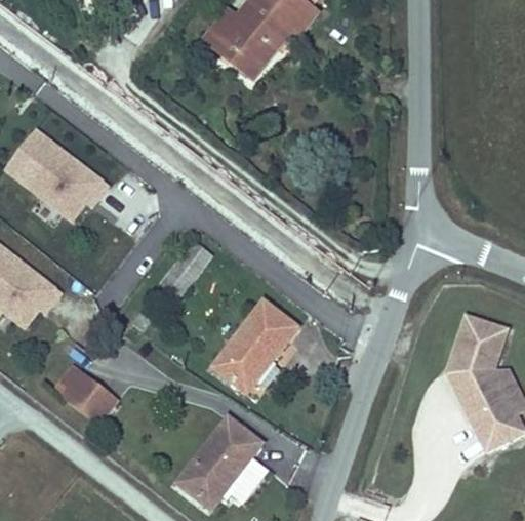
[(247,0),(237,13),(217,37),(239,55),(245,47),(263,62),(277,44),(274,41),(278,36),(274,33),(283,21),(291,27),(299,33),(317,10),(305,0),(247,0)]
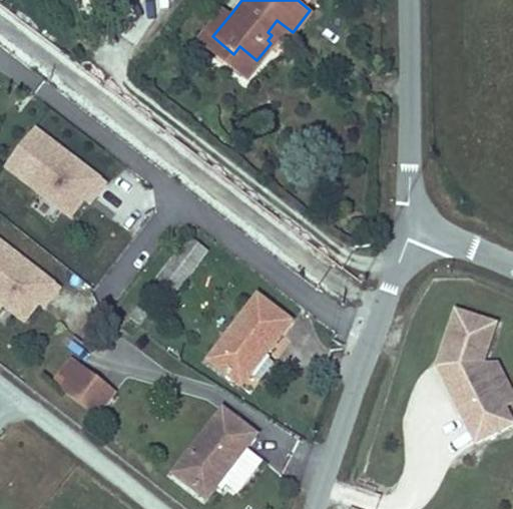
[(212,36),(231,13),(225,9),(202,39),(245,74),(257,60),(239,46),(233,54),(212,36)]
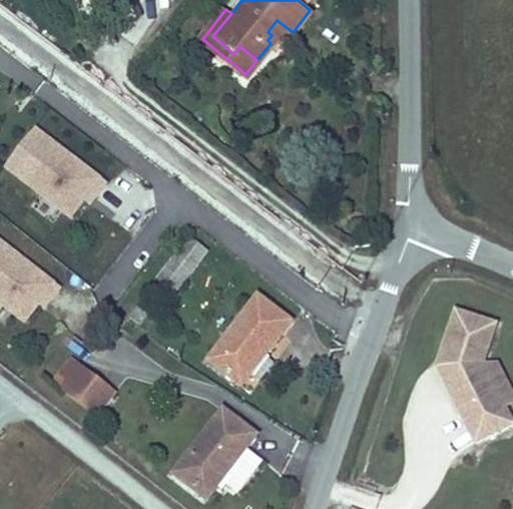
[(268,40),(271,43),(285,26),(277,20),(268,32),(272,35),(268,40)]
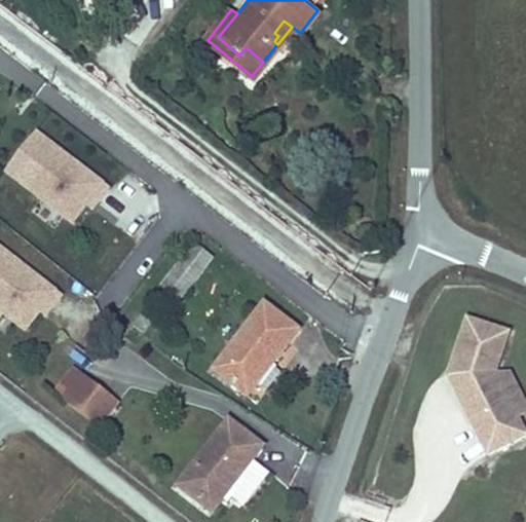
[(111,186),(106,182),(38,129),(6,171),(74,223),(88,204),(94,209),(111,186)]
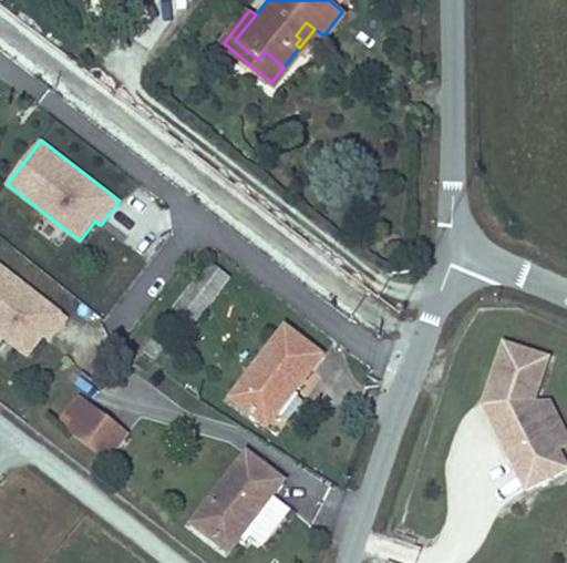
[(212,259),(177,305),(195,319),(230,274),(212,259)]
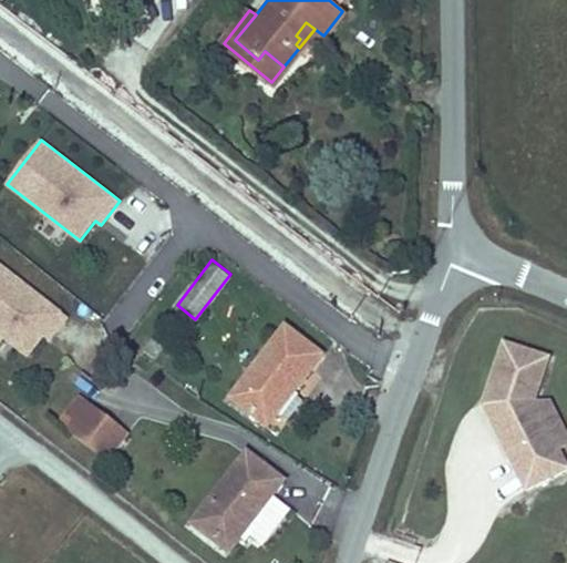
[(69,317),(63,313),(0,263),(0,334),(29,356),(44,337),(50,341),(69,317)]
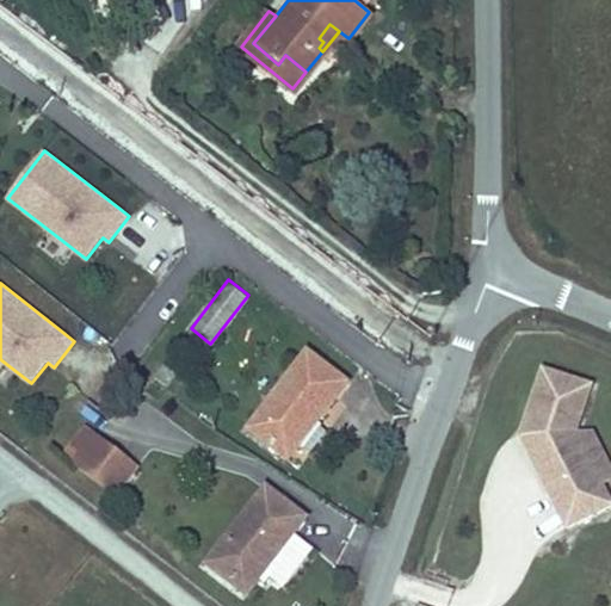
[(289,456),(302,439),(316,420),(347,379),(309,350),(251,426),(289,456)]
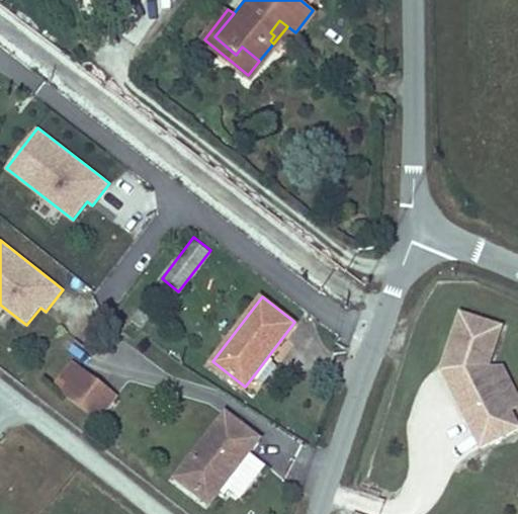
[(140,307),(132,317),(141,324),(148,314),(140,307)]
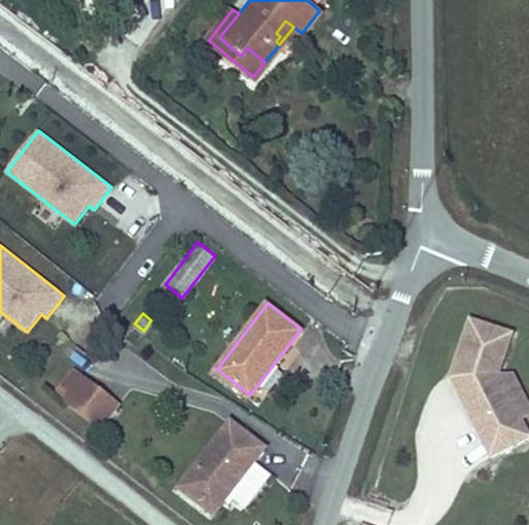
[(512,329),(472,314),(453,371),(461,375),(468,389),(462,392),(491,451),(528,431),(528,429),(522,414),(499,368),(512,329)]
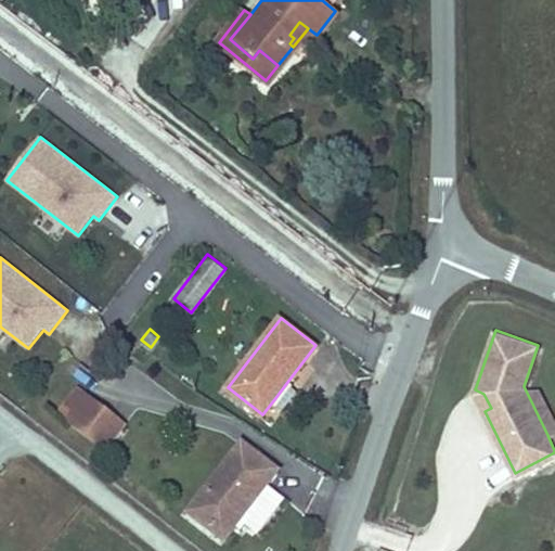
[(287,382),(274,399),(283,406),(297,389),(287,382)]
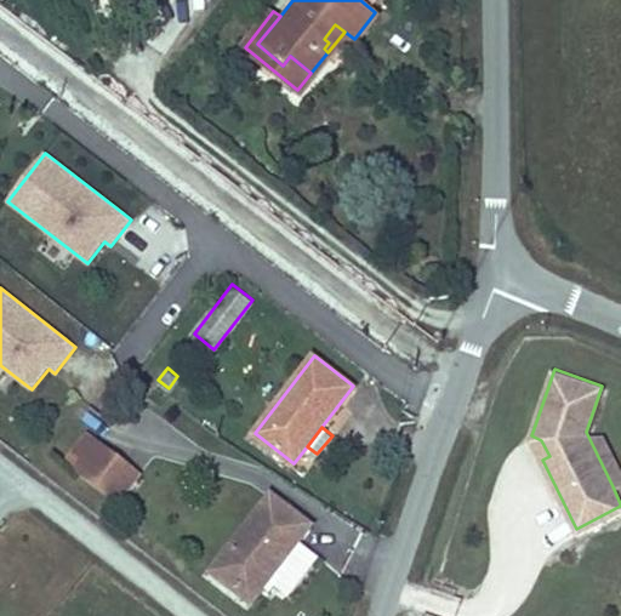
[(89,431),(69,455),(123,497),(142,473),(89,431)]
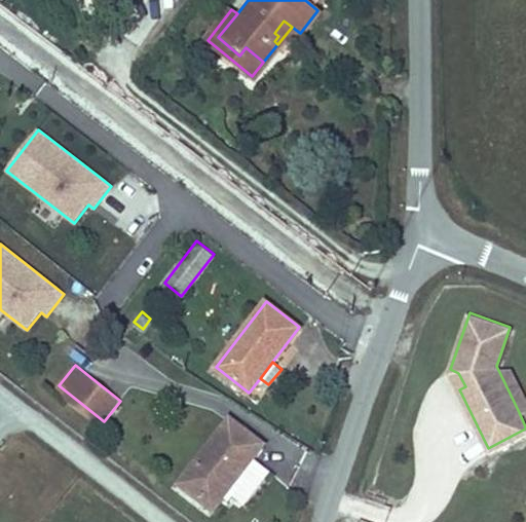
[(525,398),(511,366),(496,366),(519,412),(525,408),(525,398)]
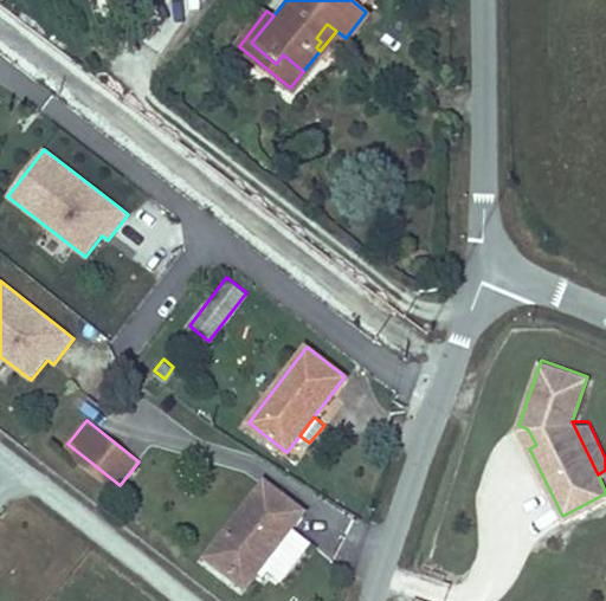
[(528,430),(519,425),(529,448),(536,445),(528,430)]
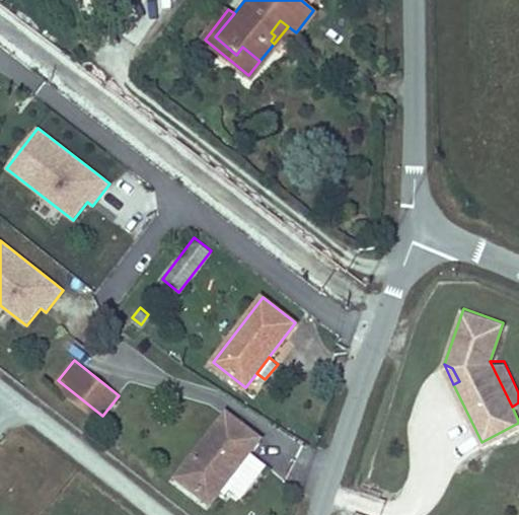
[(211,504),(224,485),(243,459),(260,438),(227,413),(177,477),(211,504)]
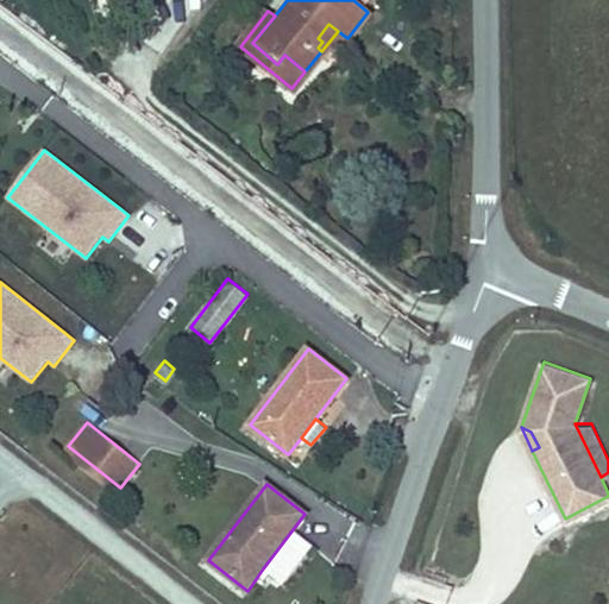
[(286,539),(263,568),(284,585),(307,555),(286,539)]
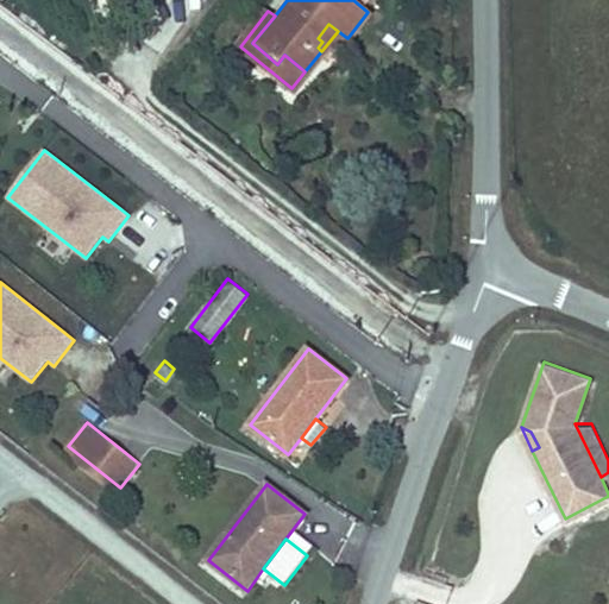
All buildings are outlined.
